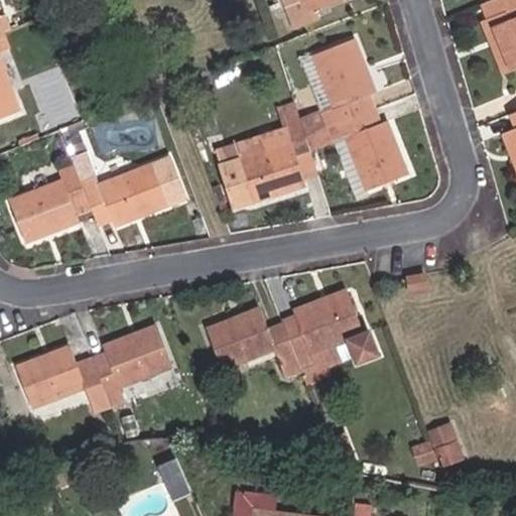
[(308,11),(303,0),(284,0),(295,27),(312,21),(308,11)]
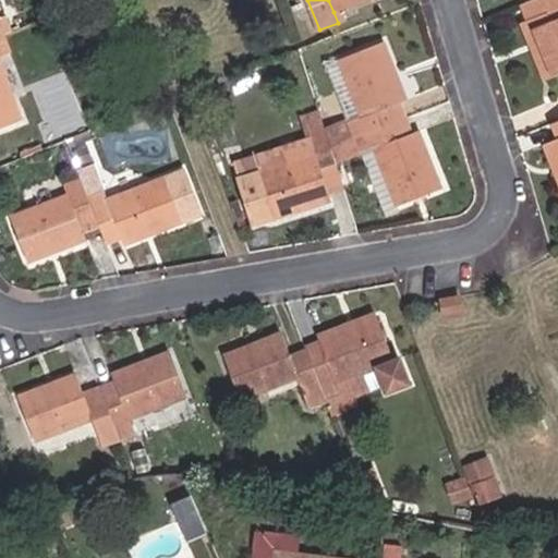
[(328,0),(334,12),(365,0),(328,0)]
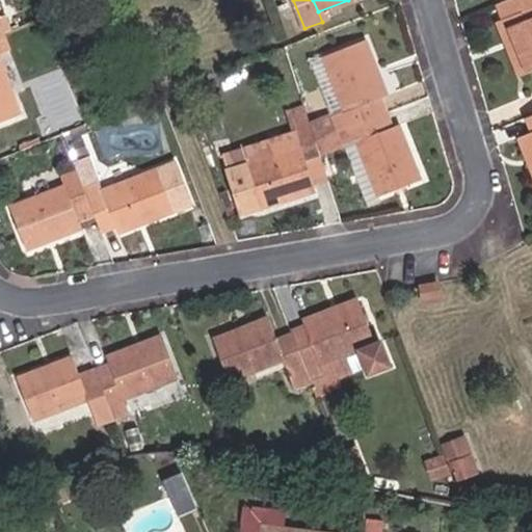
[(531,0),(505,0),(500,2),(505,18),(501,20),(523,74),(531,70),(531,0)]
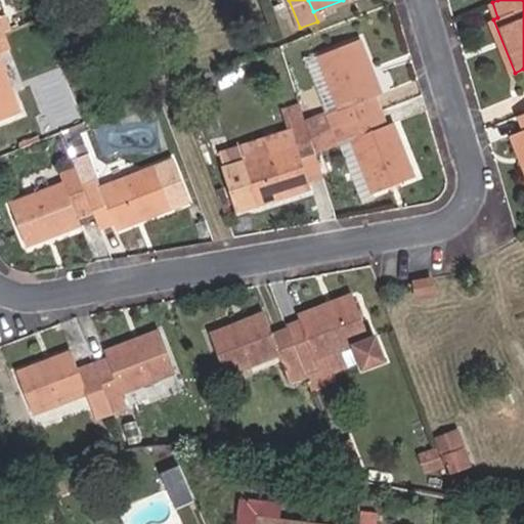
[(0,52),(10,49),(3,33),(0,33),(0,119),(19,111),(0,61),(0,52)]
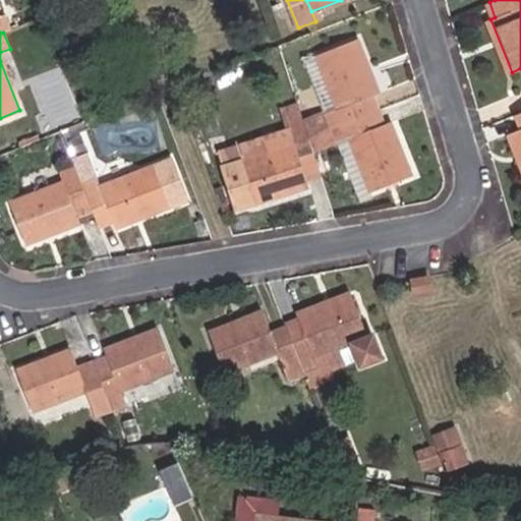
[(303,61),(325,114),(323,114),(330,129),(380,110),(374,95),(379,93),(357,39),(317,55),(303,61)]
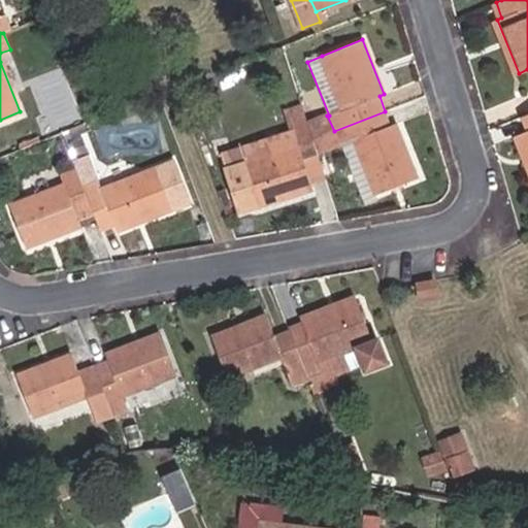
[(198,79),(182,86),(186,98),(203,92),(198,79)]
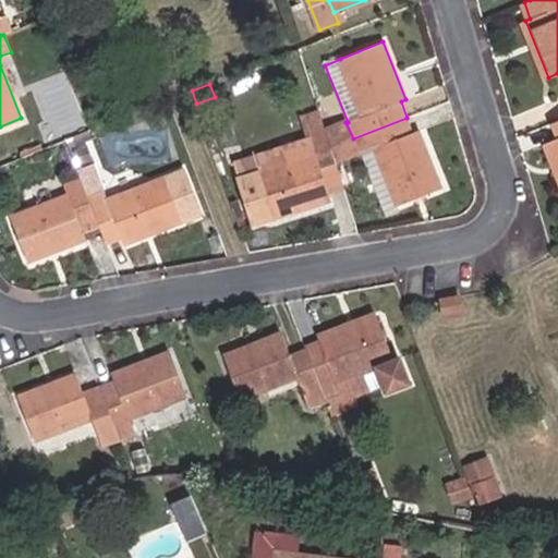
[(331,199),(329,192),(344,186),(337,164),(331,147),(326,131),(319,110),(303,116),(311,138),(252,158),(257,174),(242,179),(257,223),(271,219),(331,199)]
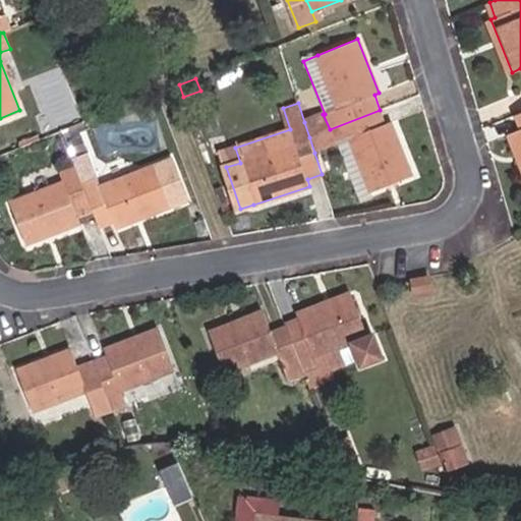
[(391,121),(385,123),(380,110),(330,129),(309,137),(314,153),(336,145),(338,145),(358,196),(361,204),(373,199),(370,191),(412,176),(391,121)]
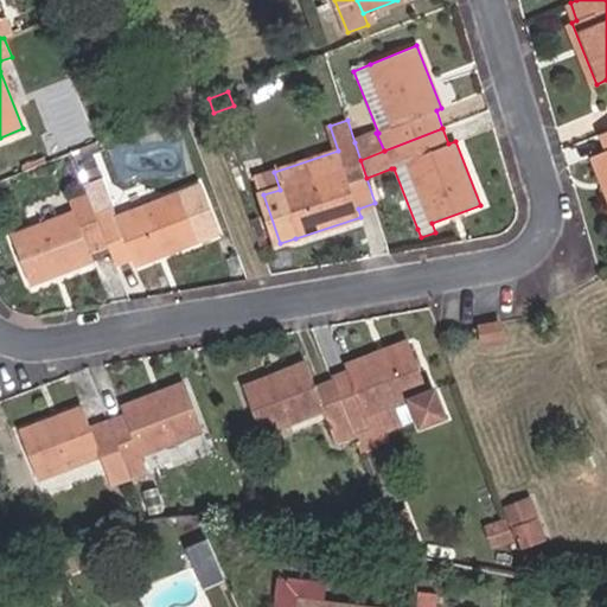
[(384,151),(376,133),(355,142),(360,160),(384,151)]
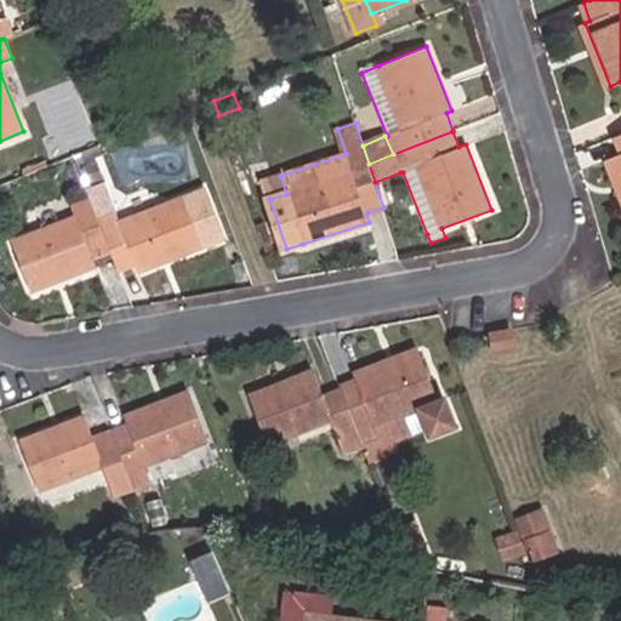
[(607,159),(620,195),(620,175),(614,157),(607,159)]
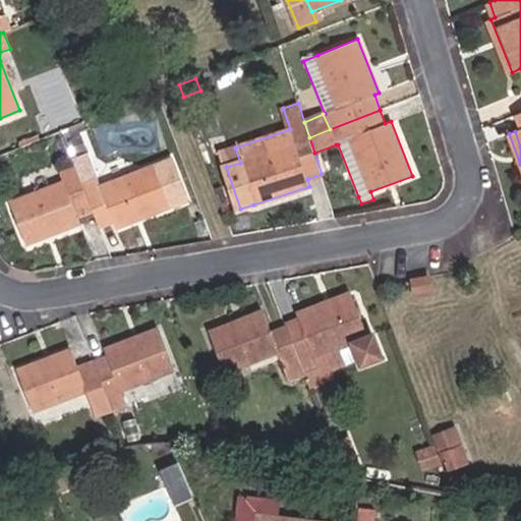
[(103,174),(91,140),(69,149),(75,167),(79,176),(81,182),(96,177),(103,174)]
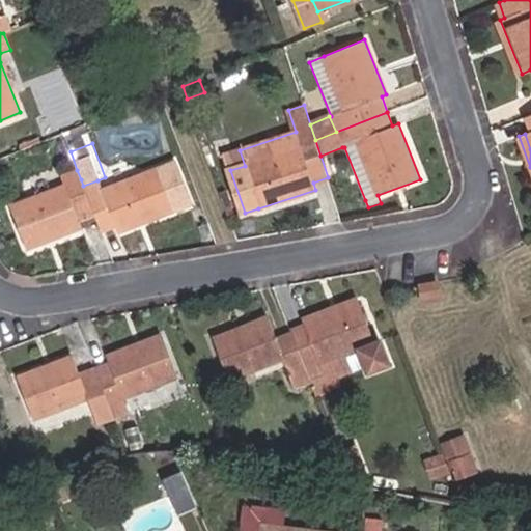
[(101,190),(98,180),(83,186),(87,195),(94,215),(102,232),(115,226),(119,233),(183,207),(165,165),(101,190)]
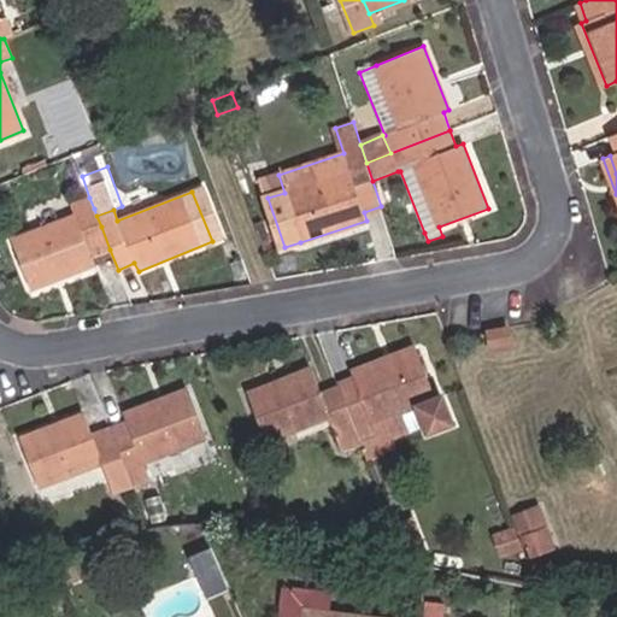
[(72,204),(76,216),(13,241),(31,289),(95,265),(92,256),(110,250),(101,227),(97,216),(94,209),(89,198),(72,204)]
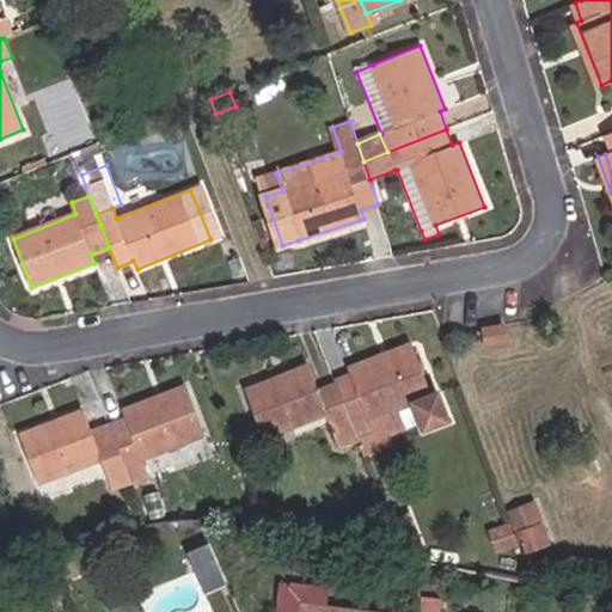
[(487,347),(508,343),(506,324),(483,329),(487,347)]
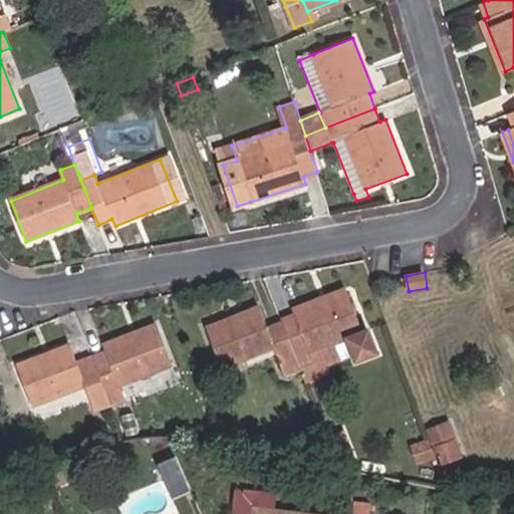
[(362,331),(348,294),(282,319),(300,368),(301,370),(318,363),(314,353),(349,340),(353,350),(357,359),(378,351),(370,328),(362,331)]
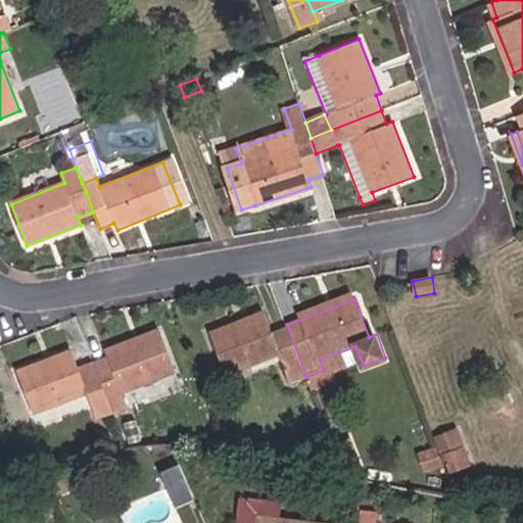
[(291,382),(306,377),(305,375),(287,325),(271,331),(264,312),(210,332),(226,375),(280,354),(291,382)]
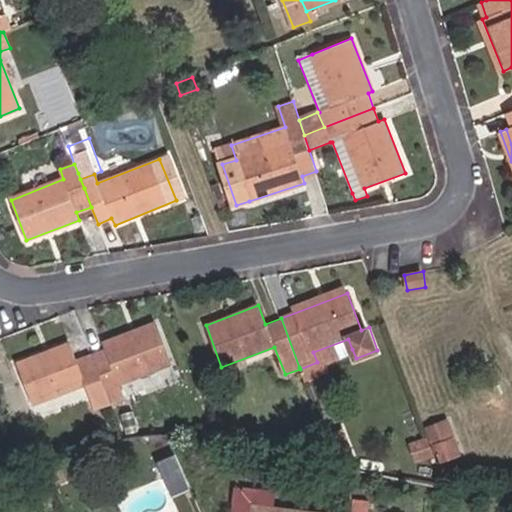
[(103,343),(105,349),(91,354),(109,403),(125,397),(120,384),(171,364),(155,323),(103,343)]
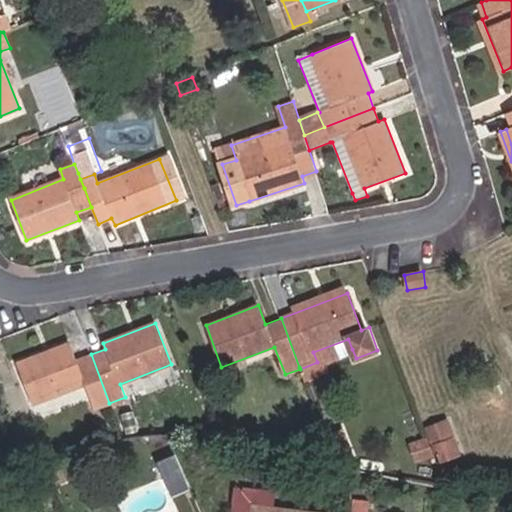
[(352,349),(348,339),(313,352),(317,362),(300,369),(303,378),(328,368),(324,359),(352,349)]
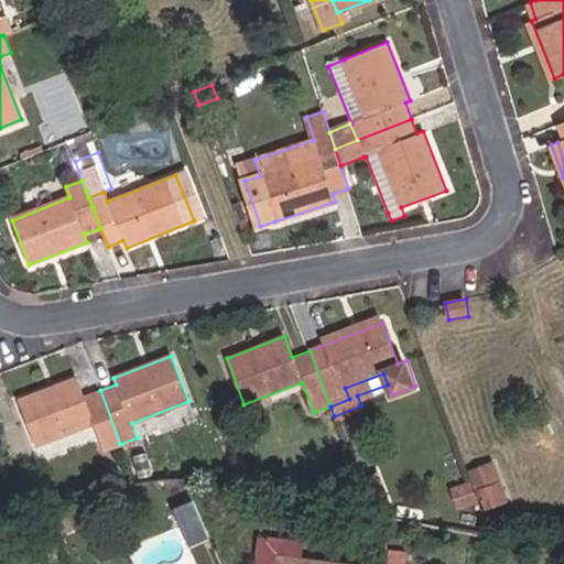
[(105,451),(120,444),(100,390),(85,397),(77,377),(18,399),(35,446),(95,424),(105,451)]
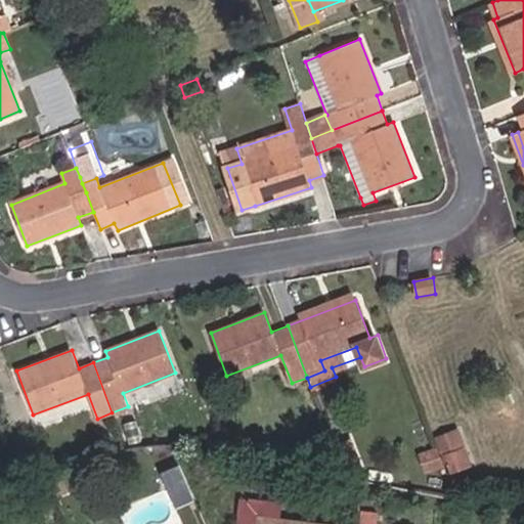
[(466,446),(463,447),(455,429),(439,434),(452,471),(472,464),(466,446)]
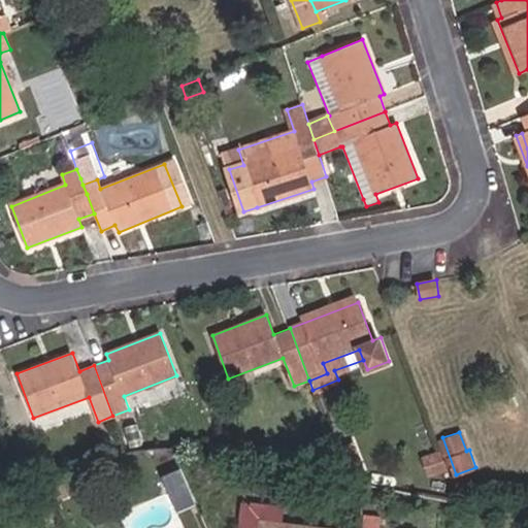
[(151,477),(169,470),(162,455),(144,462),(151,477)]
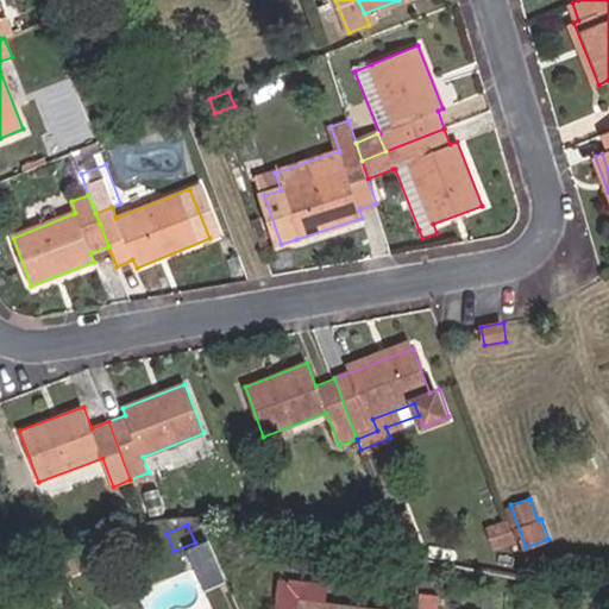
[(504,527),(487,533),(493,550),(510,544),(504,527)]
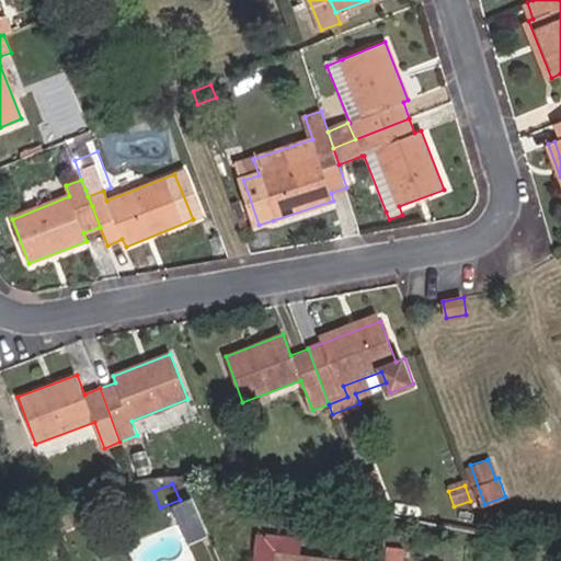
[(185,540),(205,535),(194,497),(174,504),(185,540)]
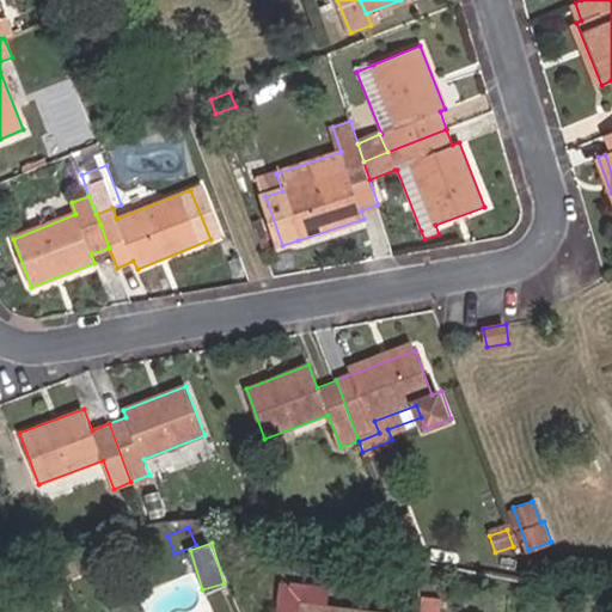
[(403,558),(414,561),(420,562),(432,564),(426,548),(415,551),(402,556),(403,558)]
